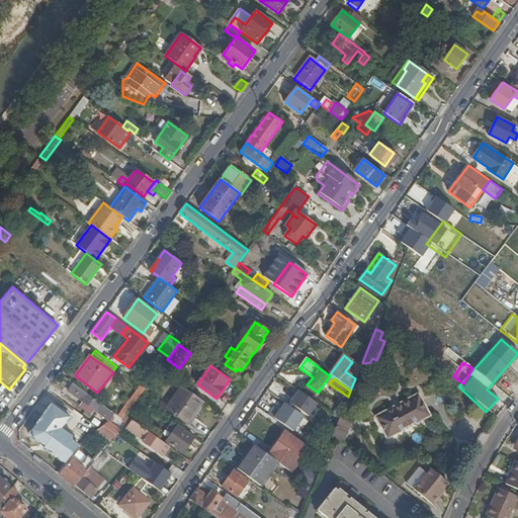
[(115,414),(73,383),(68,391),(109,421),(115,414)]
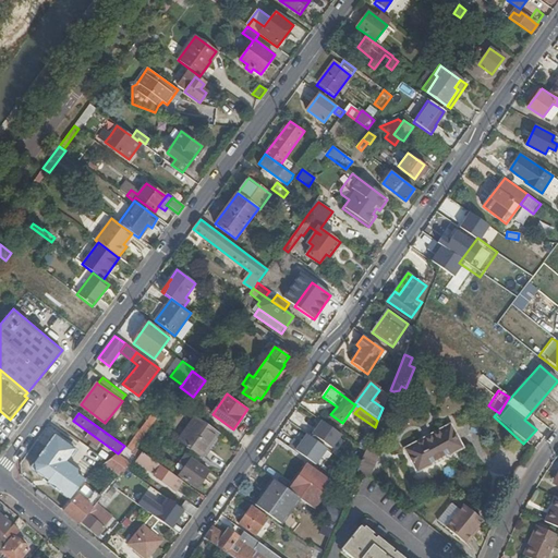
[(157,419),(152,414),(142,428),(147,433),(150,428),(157,419)]
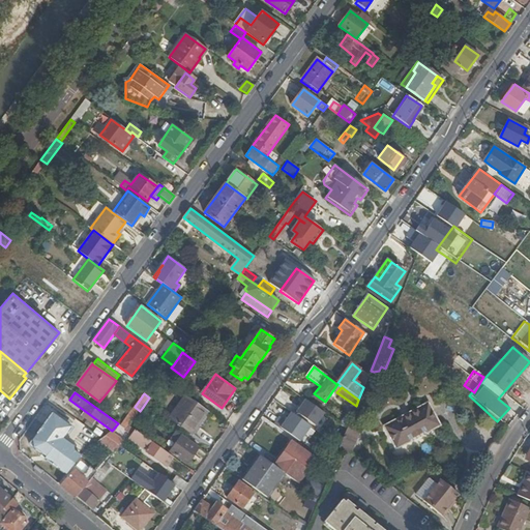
[(208,412),(185,395),(169,418),(192,435),(208,412)]
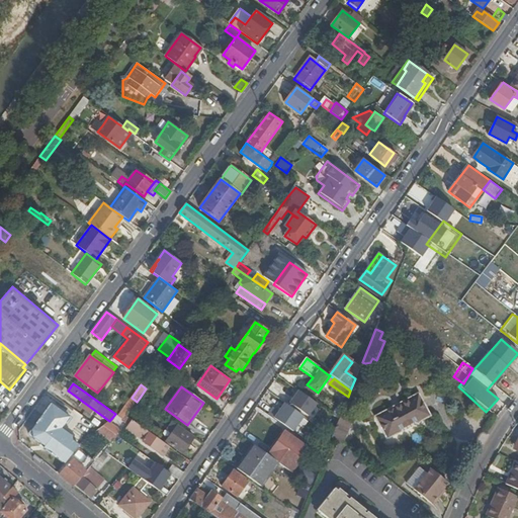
[(298,391),(289,403),(308,416),(317,404),(298,391)]
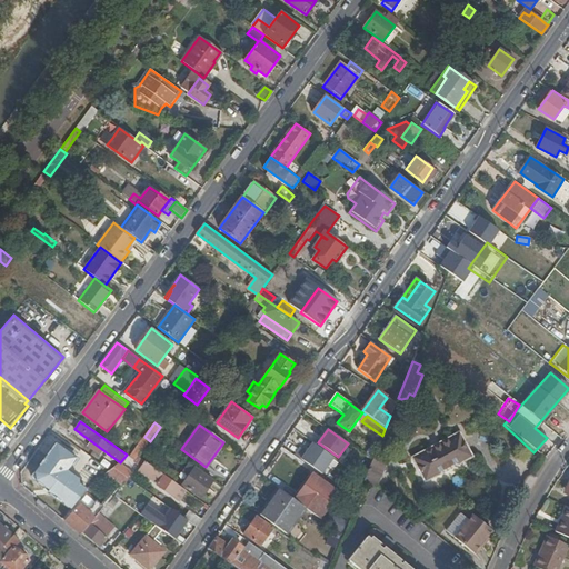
[(425,480),(461,461),(470,457),(459,435),(437,446),(413,458),(425,480)]
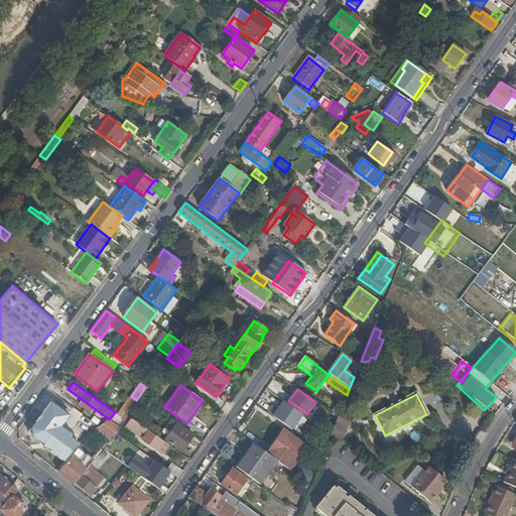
[(136,400),(131,396),(117,414),(123,418),(125,414),(136,400)]
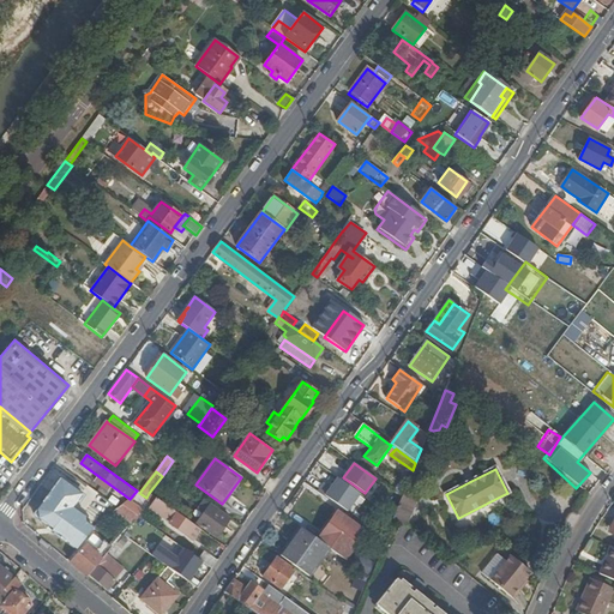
[(324,485),(319,492),(348,512),(360,494),(338,480),(331,489),(324,485)]
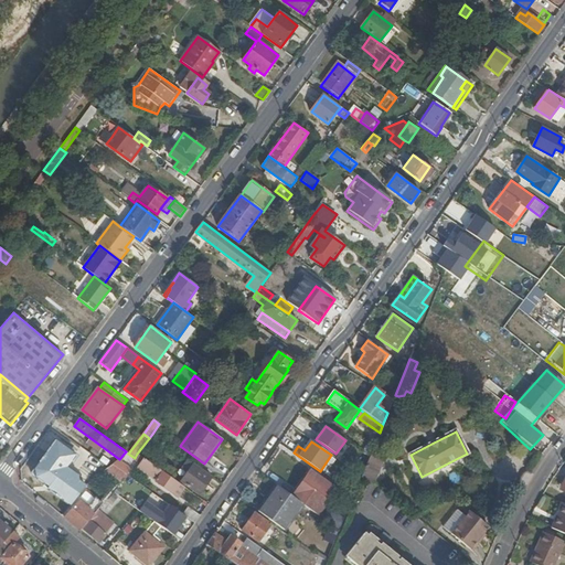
[(137,454),(135,458),(141,464),(139,467),(157,480),(156,481),(170,492),(171,491),(176,494),(182,486),(137,454)]
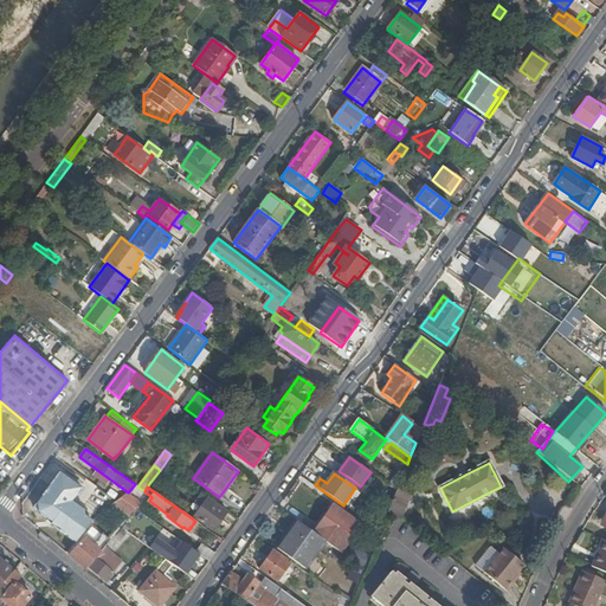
[(387,514),(400,520),(411,495),(397,489),(397,491),(387,514)]
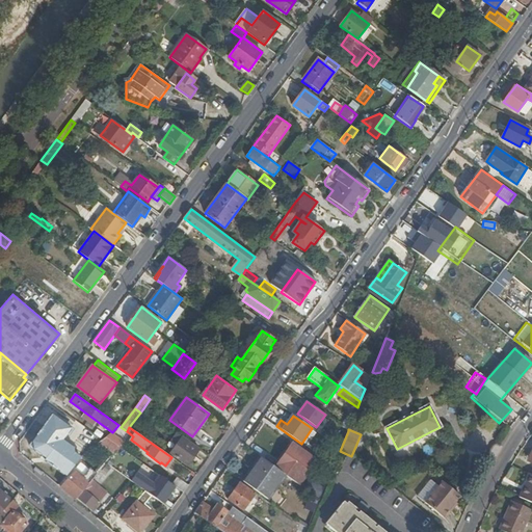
[(111,432),(106,437),(118,447),(123,442),(111,432)]
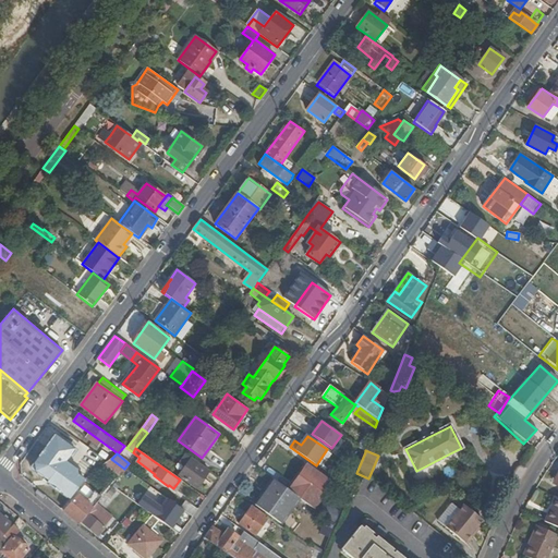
[(184,468),(191,459),(185,455),(179,463),(184,468)]
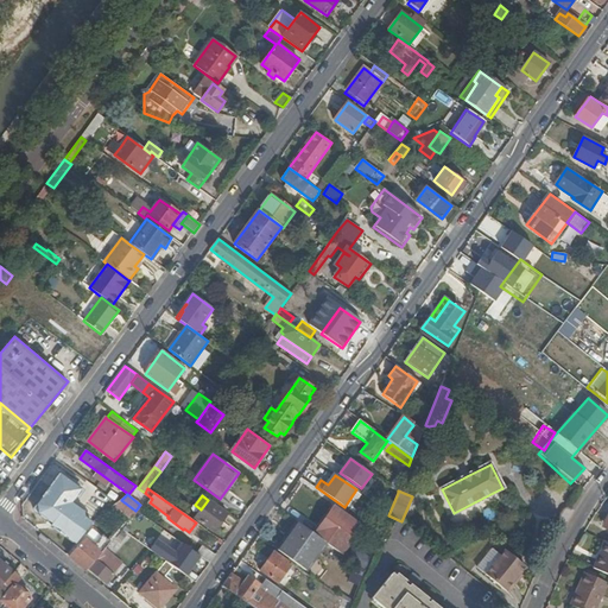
[(121,500),(114,505),(132,517),(137,511),(135,511),(121,500)]
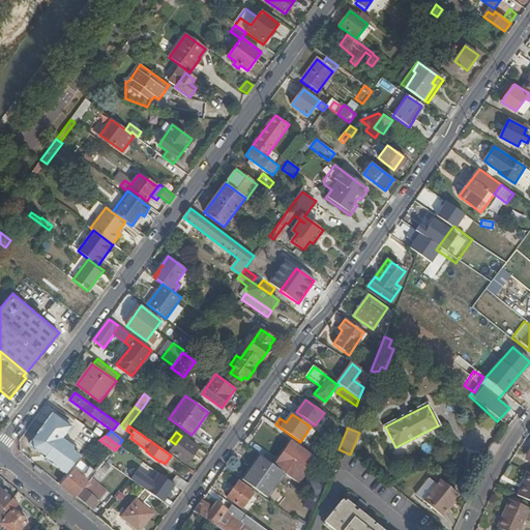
[(198,448),(181,436),(175,444),(170,452),(186,465),(198,448)]
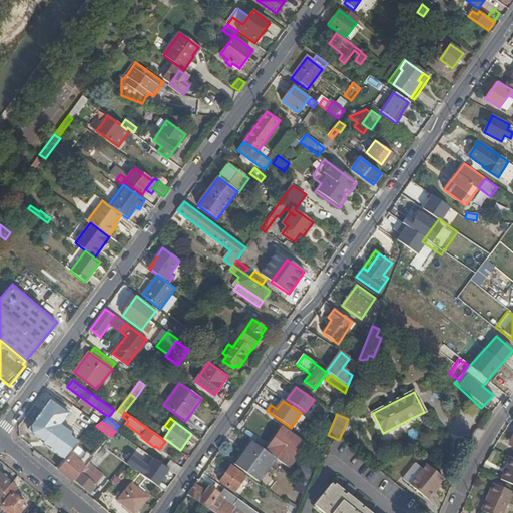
[(275,458),(288,468),(293,461),(290,459),(302,443),(287,431),(280,440),(282,442),(276,450),(277,450),(272,457),(275,458)]
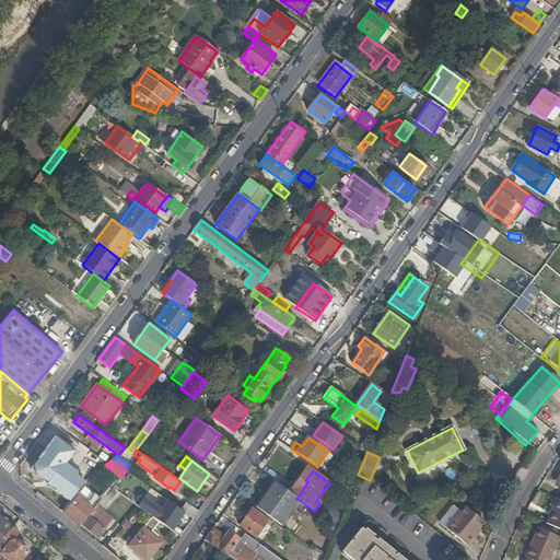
[(307,482),(305,480),(302,478),(290,493),(296,498),(301,491),(307,482)]
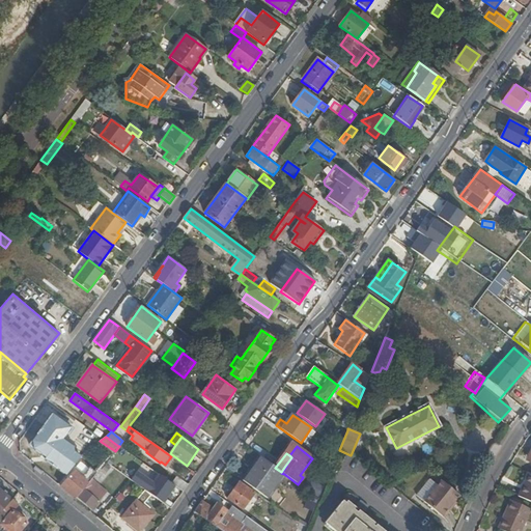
[(267,499),(284,474),(281,473),(281,472),(275,468),(260,457),(243,481),(267,499)]
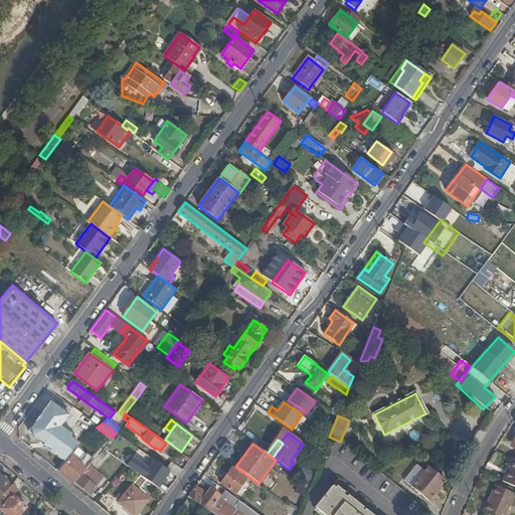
[(72,457),(58,473),(73,485),(94,460),(87,454),(79,463),(72,457)]
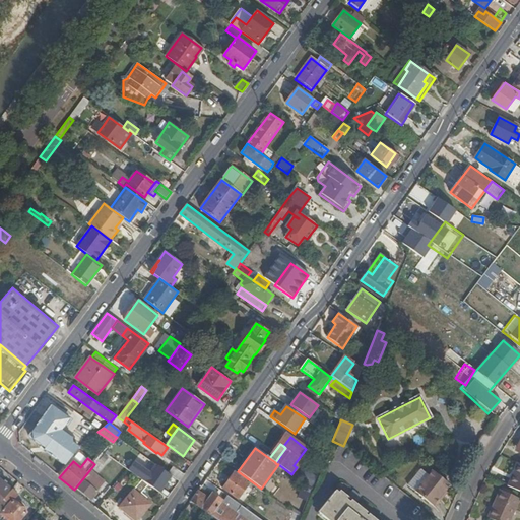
[(519,465),(515,464),(505,485),(519,492),(519,465)]
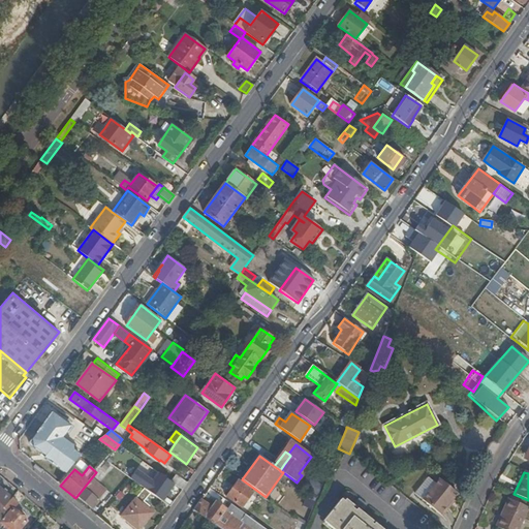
[(172,483),(183,491),(188,484),(177,475),(172,483)]
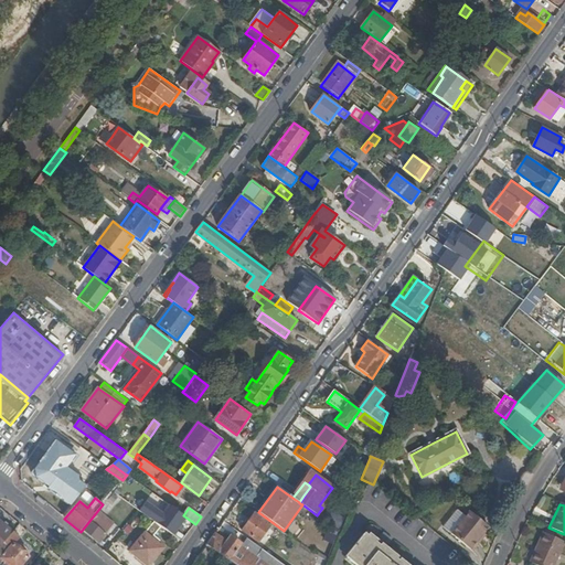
[(489,528),(469,512),(451,535),(470,551),(483,534),(489,528)]
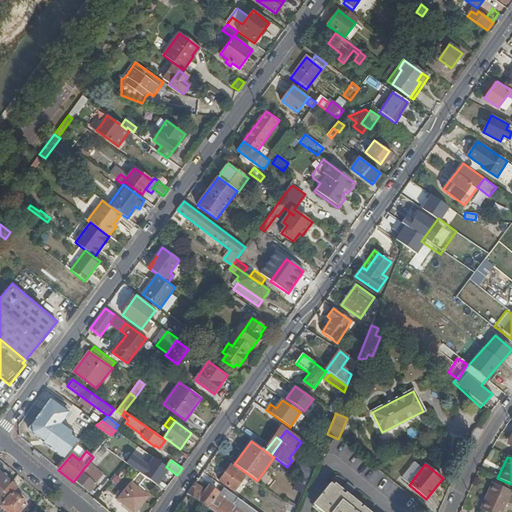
[(245,476),(230,466),(219,481),(233,492),(245,476)]
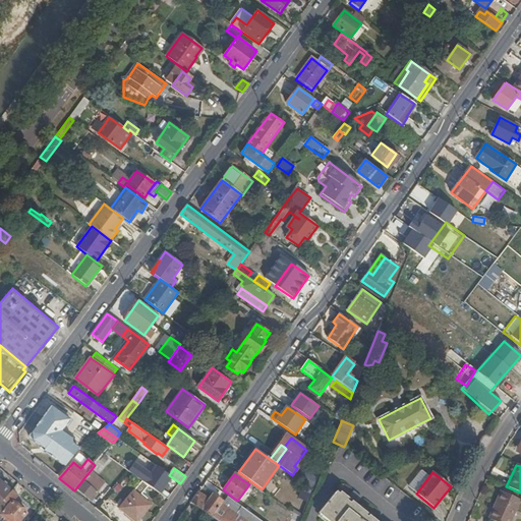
[(102,486),(88,475),(77,487),(91,500),(102,486)]
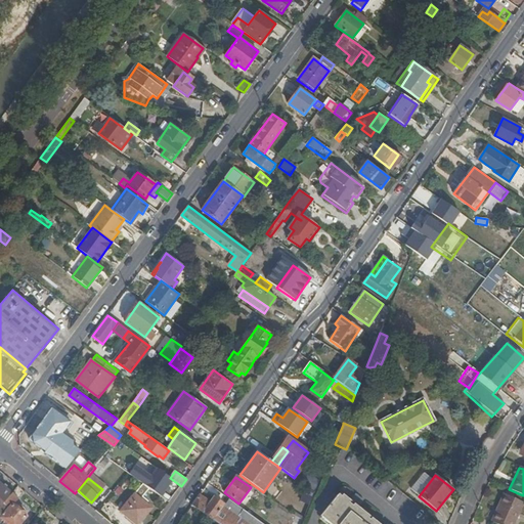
[(0,505),(9,493),(0,485),(0,505)]
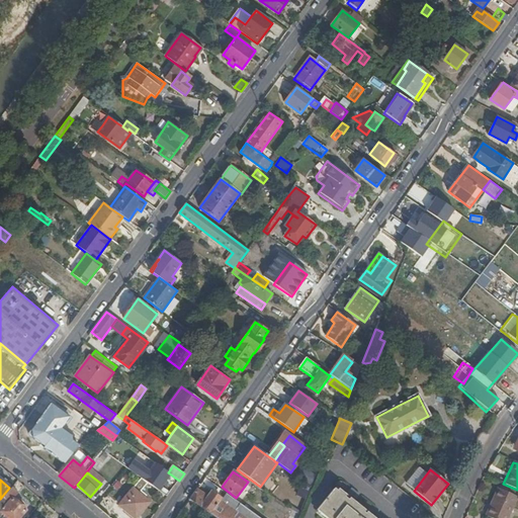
[(0,512),(7,517),(20,517),(26,511),(12,499),(17,493),(10,487),(9,488),(0,499),(0,512)]
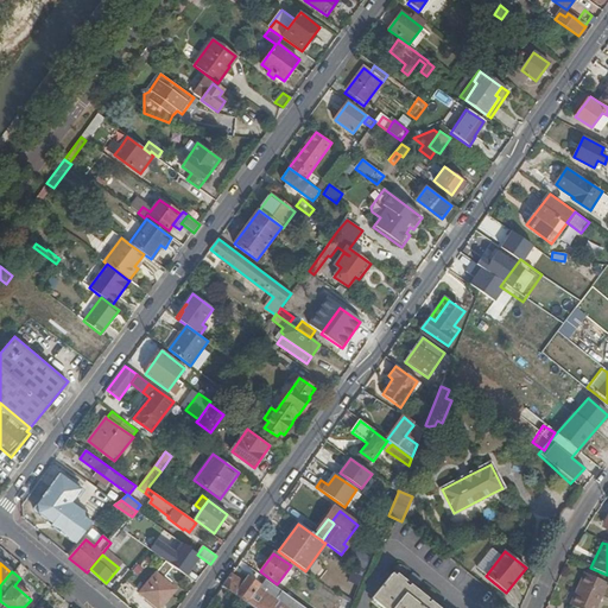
[(576,586),(580,588),(574,600),(593,607),(605,584),(582,572),(576,586)]
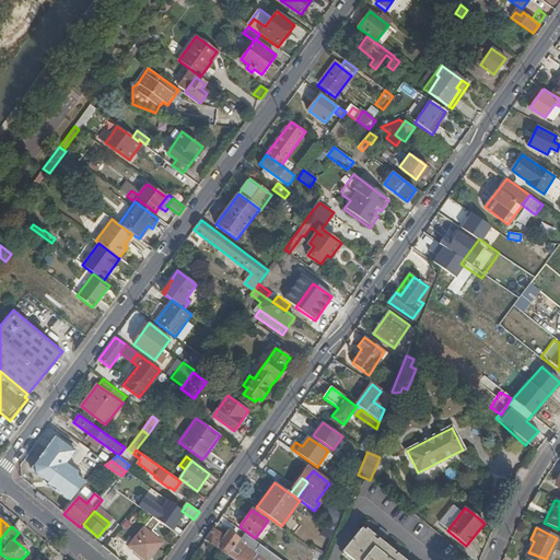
[(148,559),(162,544),(143,528),(129,547),(144,559),(148,559)]
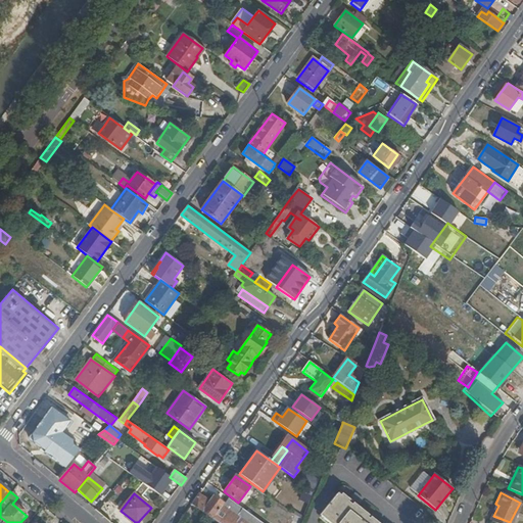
[(364,500),(357,493),(352,497),(360,504),(364,500)]
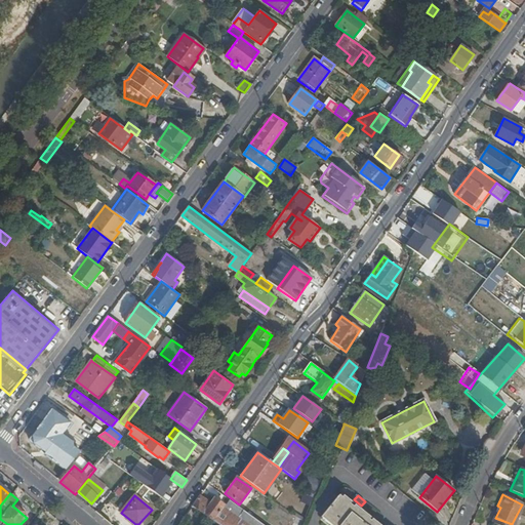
[(357,511),(339,496),(322,518),(330,524),(375,524),(369,520),(370,519),(358,510),(357,511)]
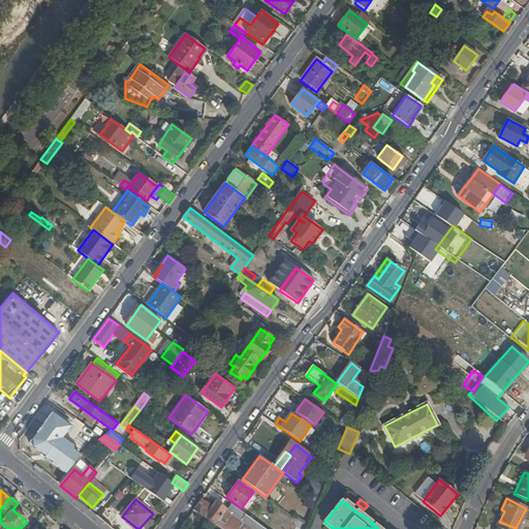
[(453,500),(440,516),(442,517),(455,501),(453,500)]
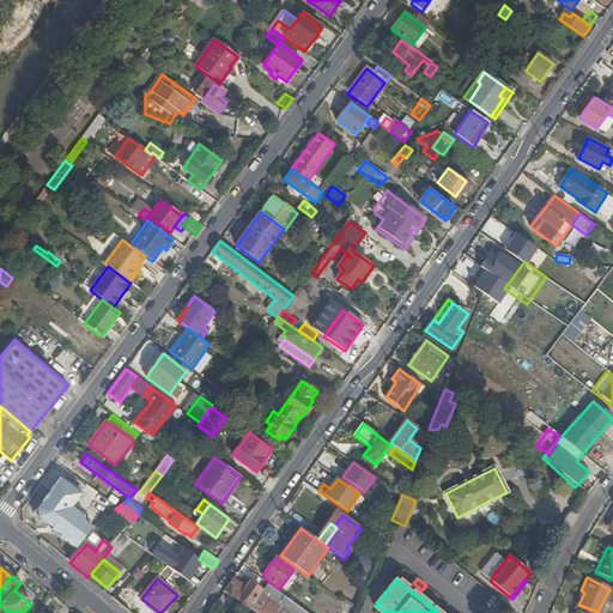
[(287,612),(261,594),(260,593),(261,590),(250,582),(244,589),(234,581),(225,592),(254,612),(287,612)]
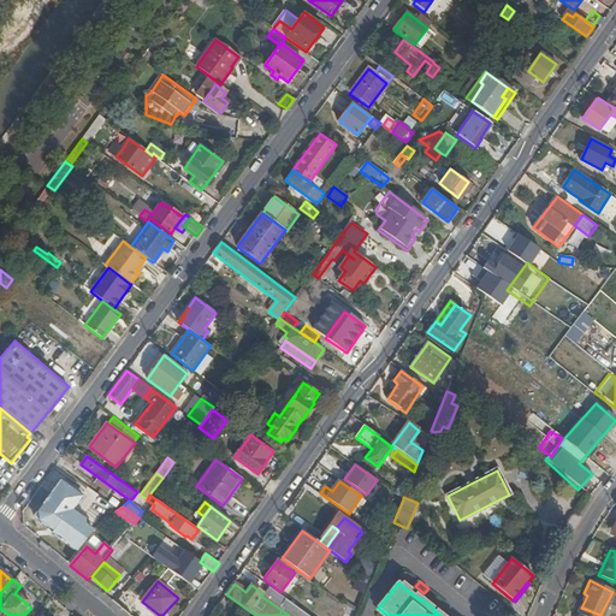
[(289,615),(307,615),(270,588),(262,597),(289,615)]
